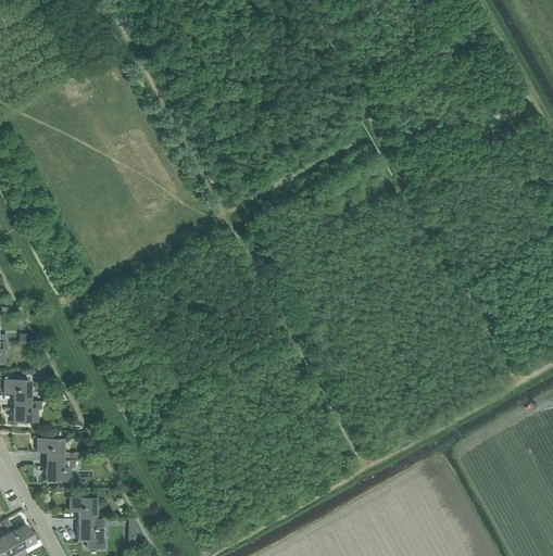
[(10,342),(0,342),(0,363),(4,364),(4,351),(10,351),(10,342)]
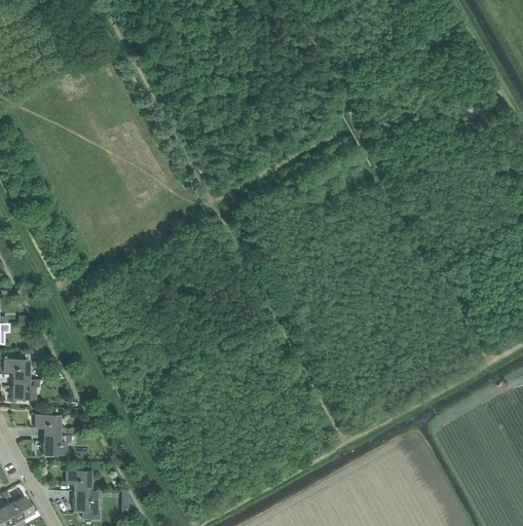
[(4,372),(14,372),(14,379),(27,379),(27,373),(28,373),(28,360),(5,360),(4,372)]
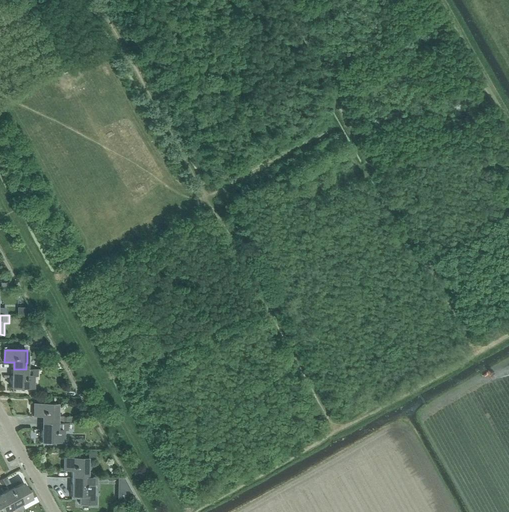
[(26,369),(14,369),(13,375),(12,375),(12,388),(34,388),(35,376),(40,376),(40,370),(26,369)]
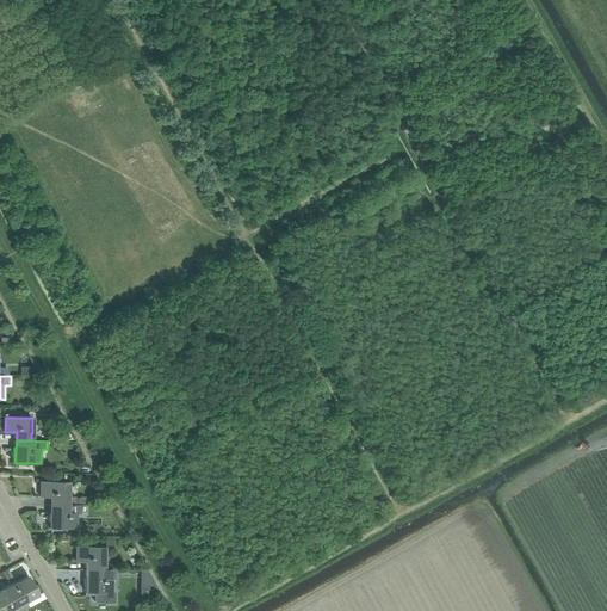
[(42,497),(53,498),(51,505),(67,505),(67,506),(76,506),(76,498),(68,498),(68,482),(42,482),(42,497)]
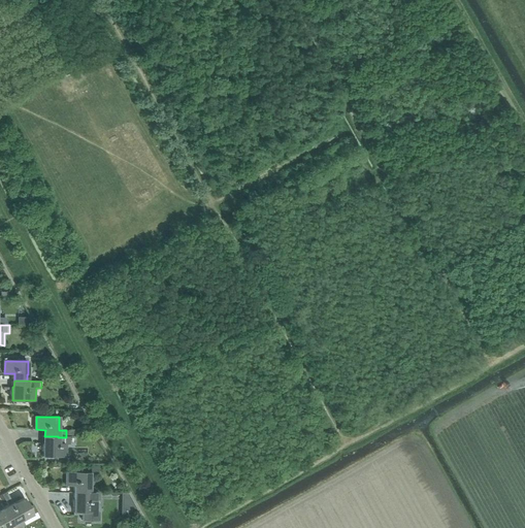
[(71,437),(66,437),(58,437),(58,436),(44,436),(44,443),(43,443),(43,456),(67,456),(67,443),(71,443),(71,437)]
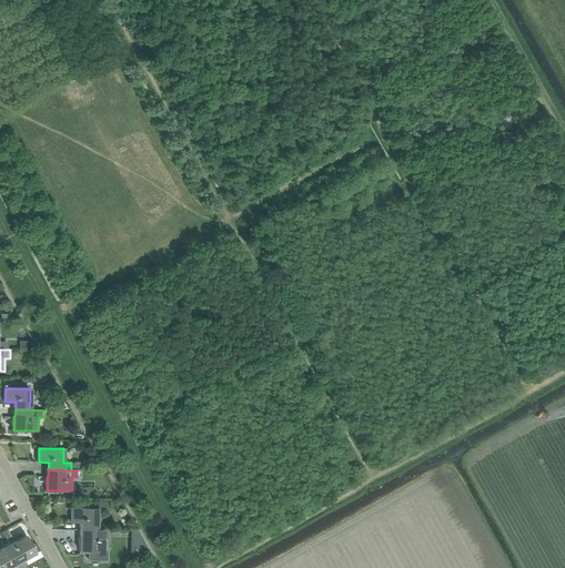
[(82,523),(82,529),(96,530),(96,523),(98,523),(98,508),(72,508),(72,523),(82,523)]
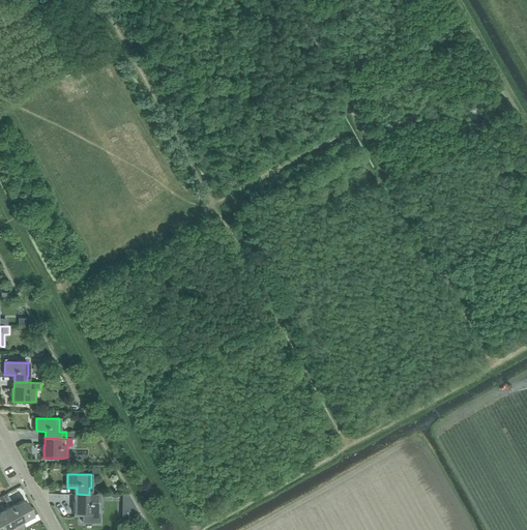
[(103,495),(89,495),(77,494),(76,501),(75,501),(75,514),(84,514),(84,523),(103,524),(103,514),(98,514),(98,501),(103,501),(103,495)]
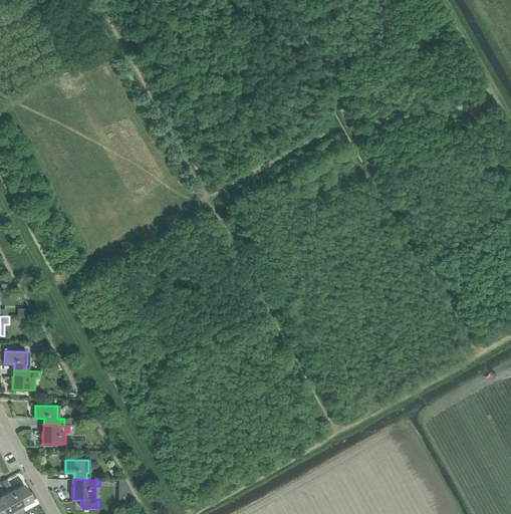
[(119,479),(119,500),(133,492),(125,479),(119,479)]
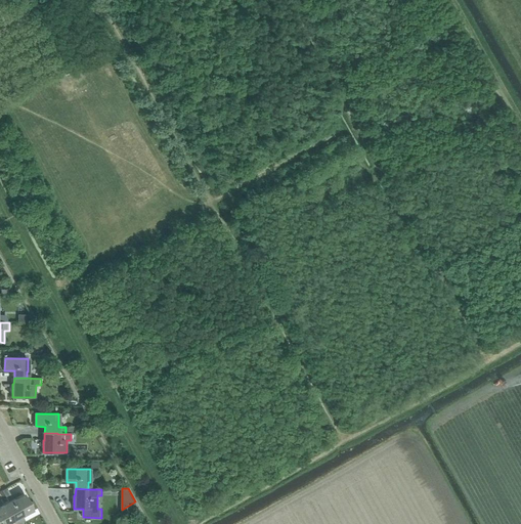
[(13,498),(13,499),(23,516),(26,521),(41,513),(34,500),(28,504),(23,494),(13,498)]
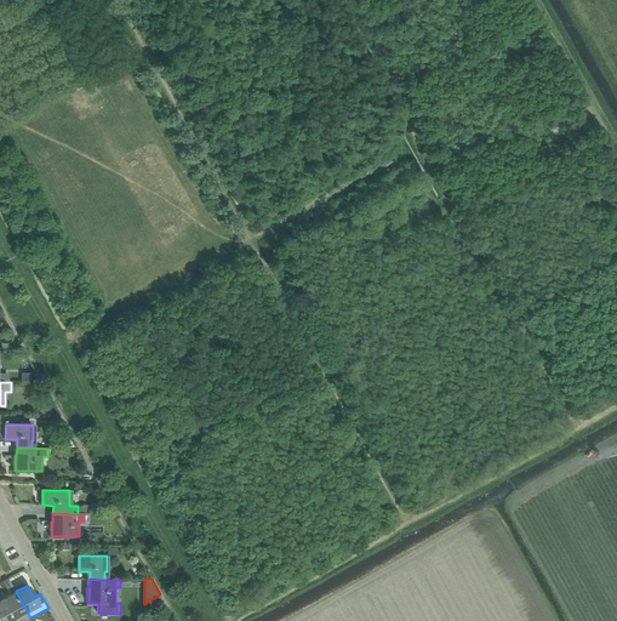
[(11,594),(5,598),(16,617),(17,620),(23,620),(30,617),(27,611),(16,592),(16,591),(13,587),(9,590),(11,594)]
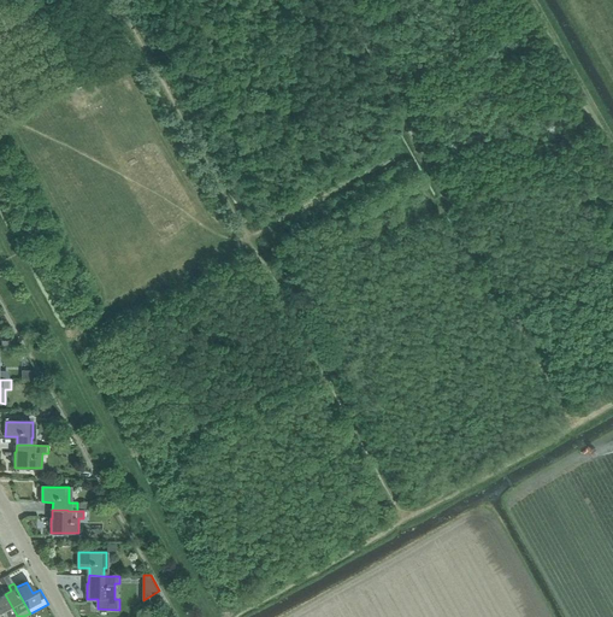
[(0,611),(3,616),(9,616),(16,613),(5,594),(0,595),(0,611)]
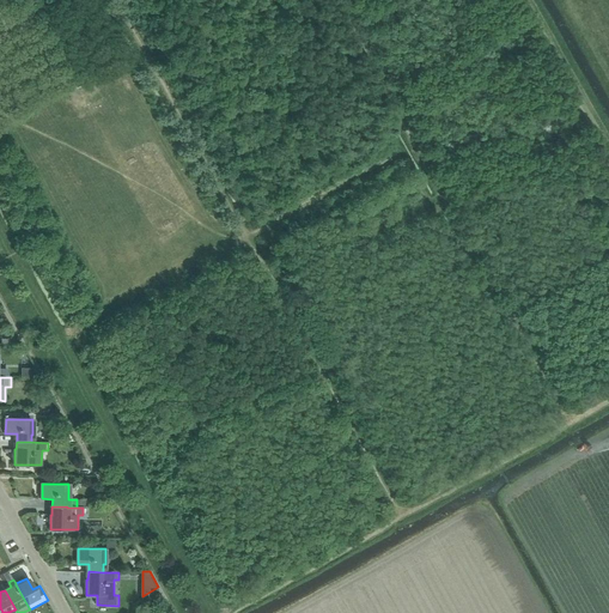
All buildings are outlined.
